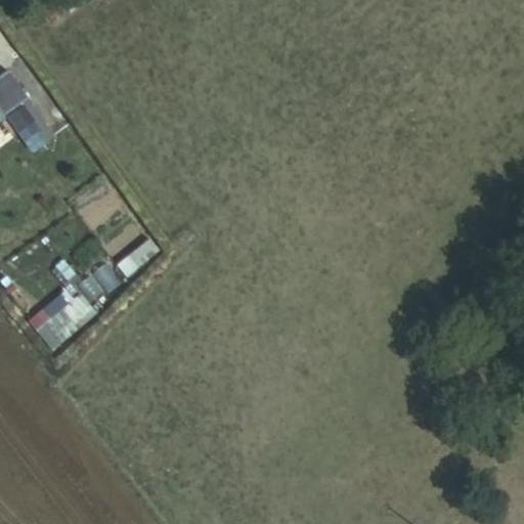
[(0,113),(31,94),(15,68),(0,76),(0,113)]
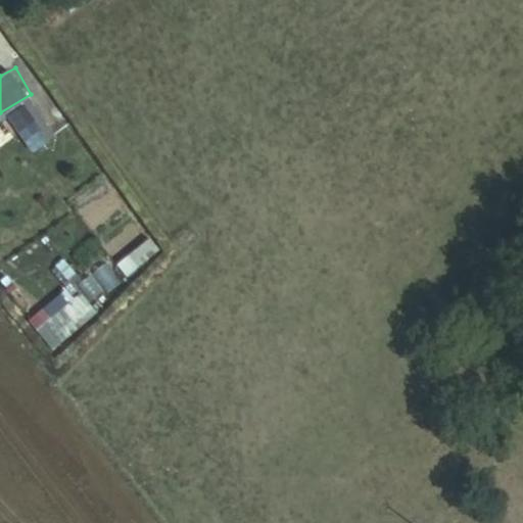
[(27,102),(5,112),(13,132),(35,122),(27,102)]
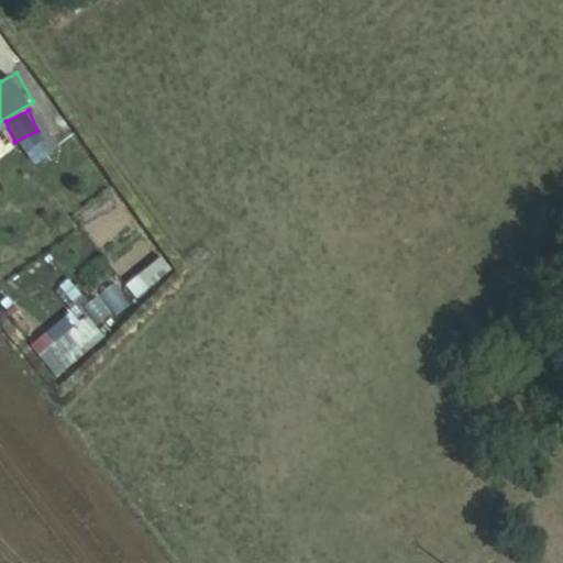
[(108,187),(72,214),(96,246),(132,219),(108,187)]
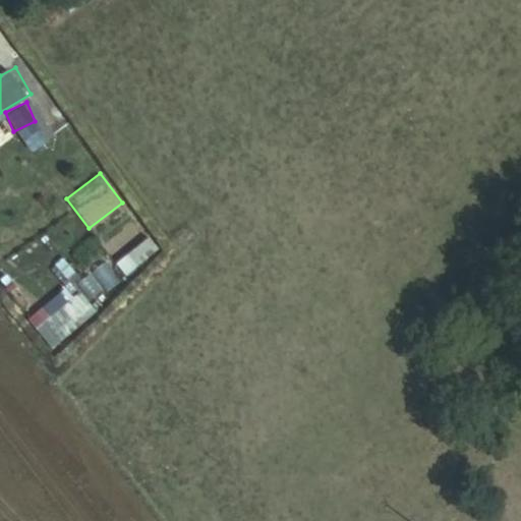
[(127,249),(134,263),(157,250),(150,237),(127,249)]
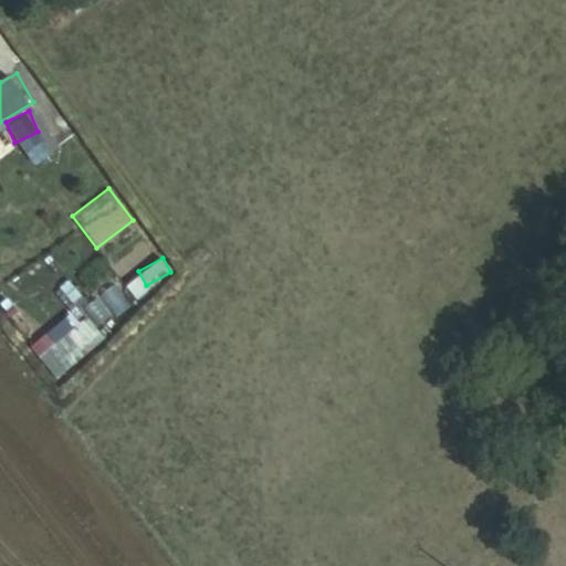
[(38,356),(56,378),(104,337),(85,315),(38,356)]
